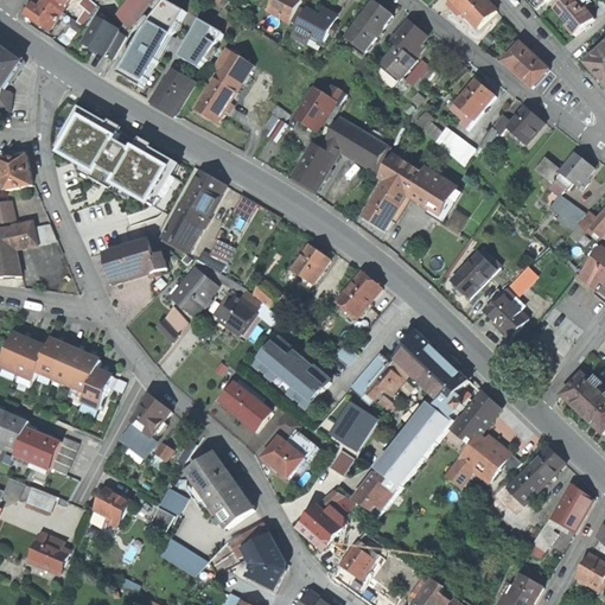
[(26,14),(49,31),(62,11),(46,0),(42,0),(38,6),(33,4),(26,14)]
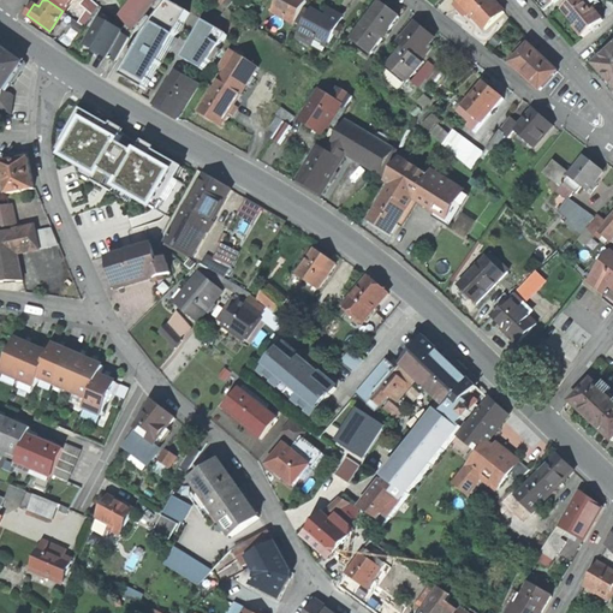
[(47,0),(63,11),(70,0),(47,0)]
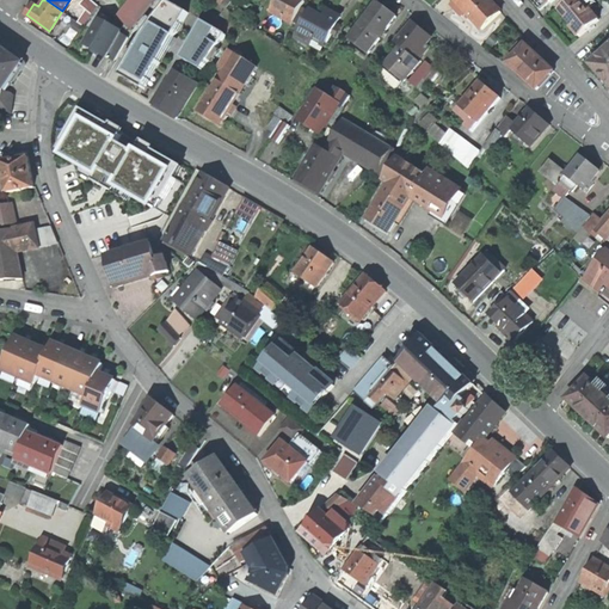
[(82,0),(92,11),(100,5),(96,0),(82,0)]
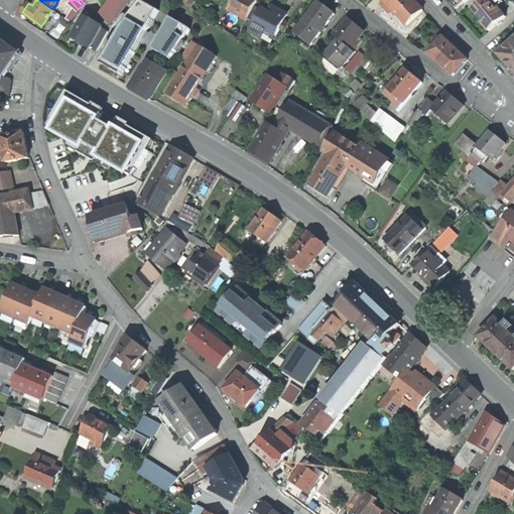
[(106,54),(103,59),(123,71),(157,9),(141,0),(134,0),(131,7),(134,9),(130,16),(126,13),(118,23),(121,25),(112,41),(108,39),(101,52),(106,54)]
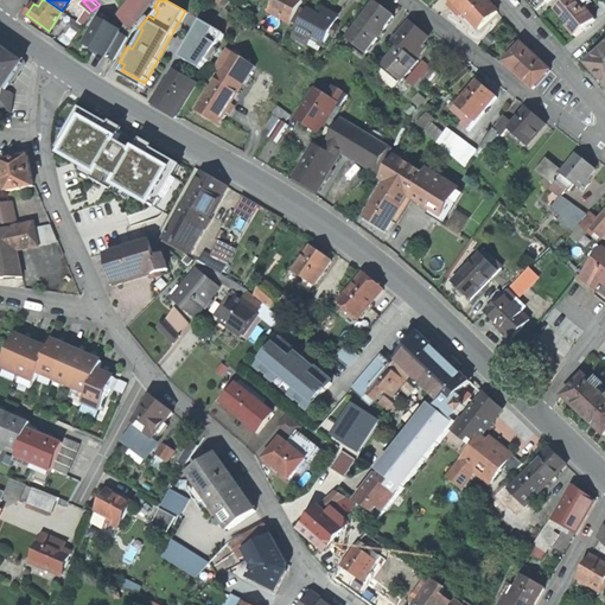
[(272,0),(267,10),(290,21),(295,11),(301,0),(272,0)]
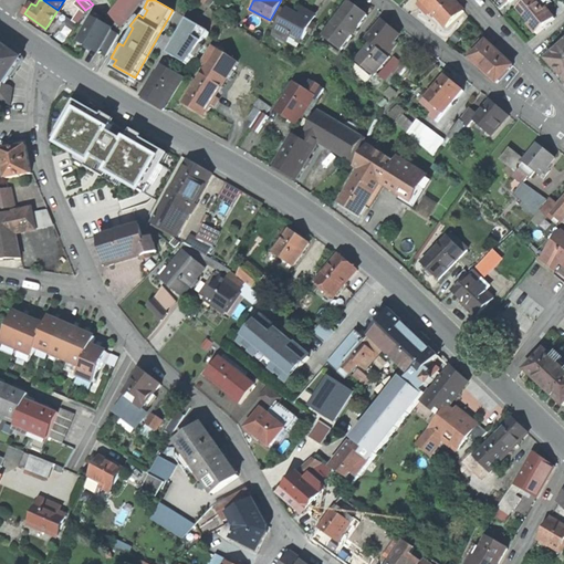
[(341,49),(356,29),(355,28),(366,14),(348,0),(322,34),(341,49)]
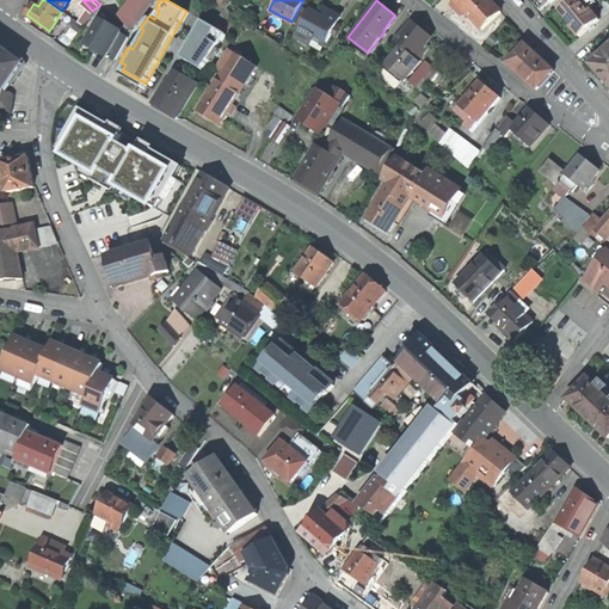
[(454,0),(463,10),(474,0),(454,0)]
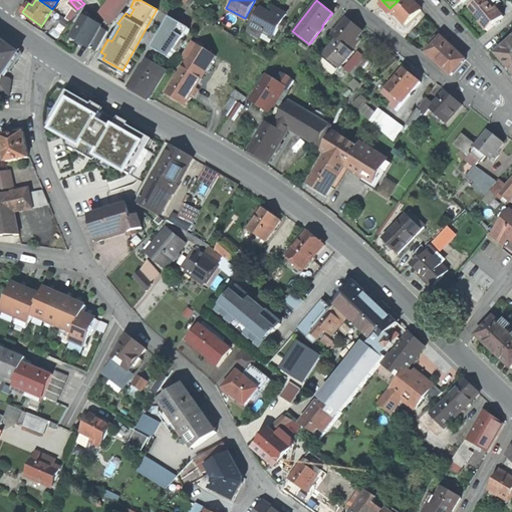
[(420,9),(411,0),(399,0),(390,8),(404,23),(420,9)]
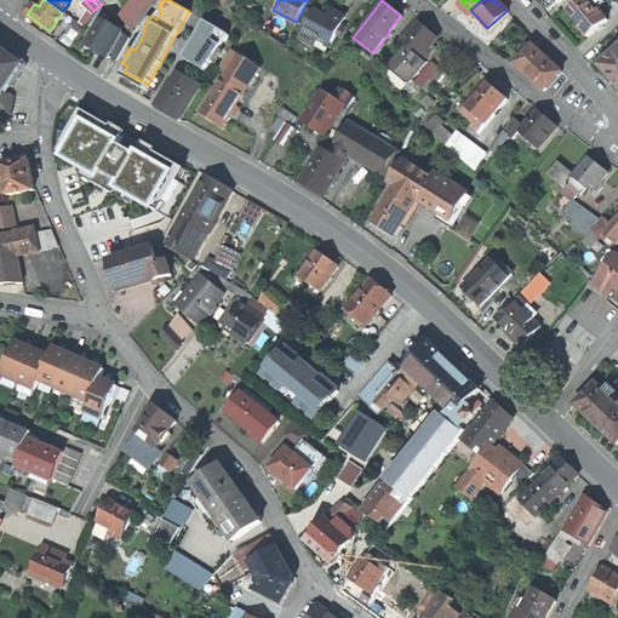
[(576,0),(567,9),(581,24),(578,26),(587,35),(606,18),(590,0),(576,0)]
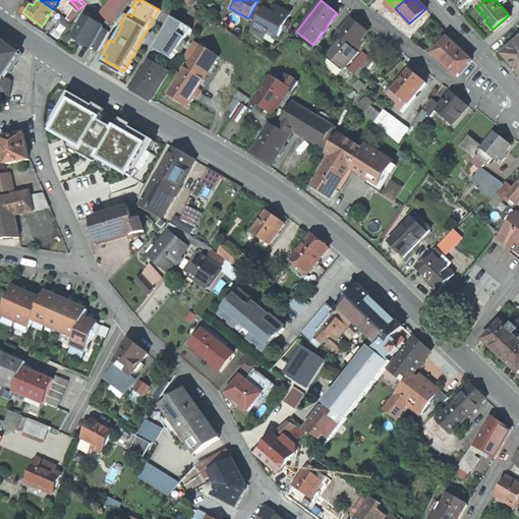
[(274,13),(263,7),(260,12),(255,20),(250,30),(264,38),(268,30),(277,35),(282,26),(281,26),(288,13),(278,7),(274,13)]
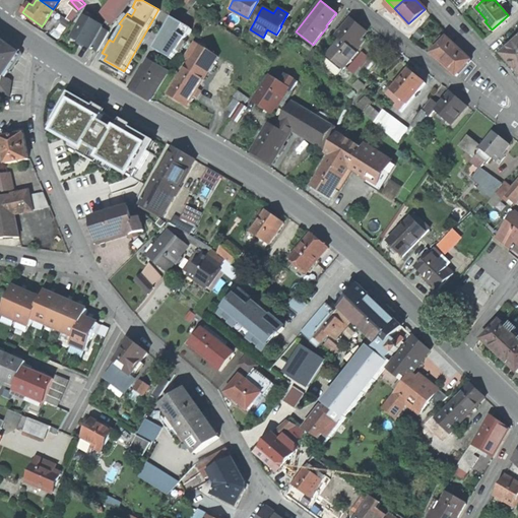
[(104,9),(101,14),(111,22),(115,16),(104,9)]
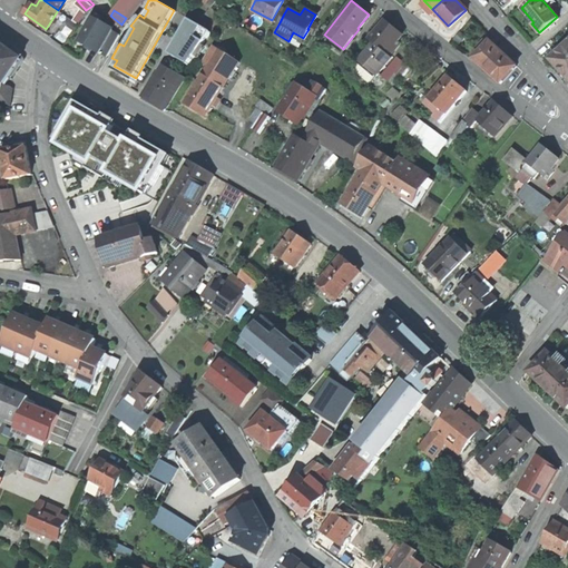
[(280,22),(284,13),(277,10),(272,20),(280,22)]
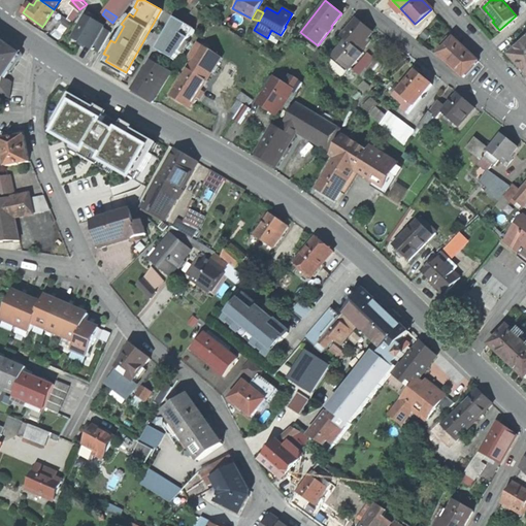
[(59,15),(56,21),(66,28),(70,23),(59,15)]
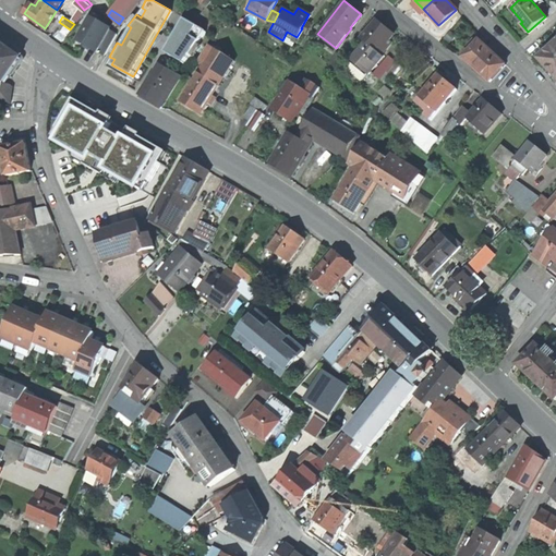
[(185,16),(165,53),(184,64),(205,27),(185,16)]
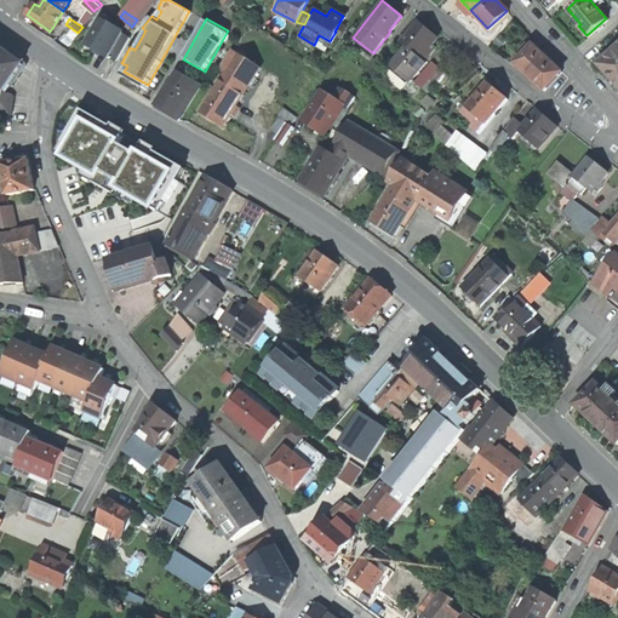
[(121,32),(101,19),(96,27),(92,28),(89,34),(91,35),(86,44),(107,56),(116,39),(120,33),(121,32)]
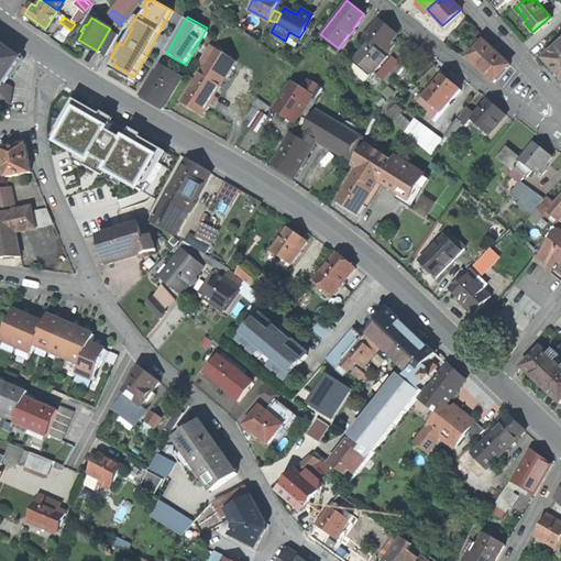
[(371,73),(385,56),(383,55),(388,50),(385,46),(395,35),(378,21),(363,39),(367,42),(354,58),(371,73)]
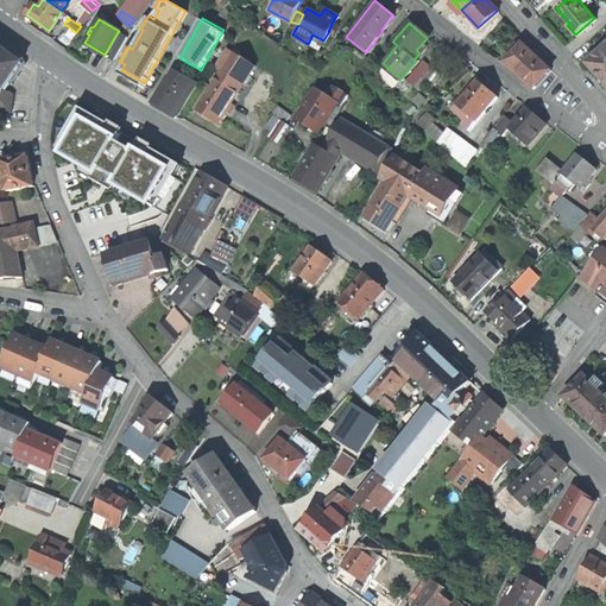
[(126,37),(118,32),(114,38),(121,43),(126,37)]
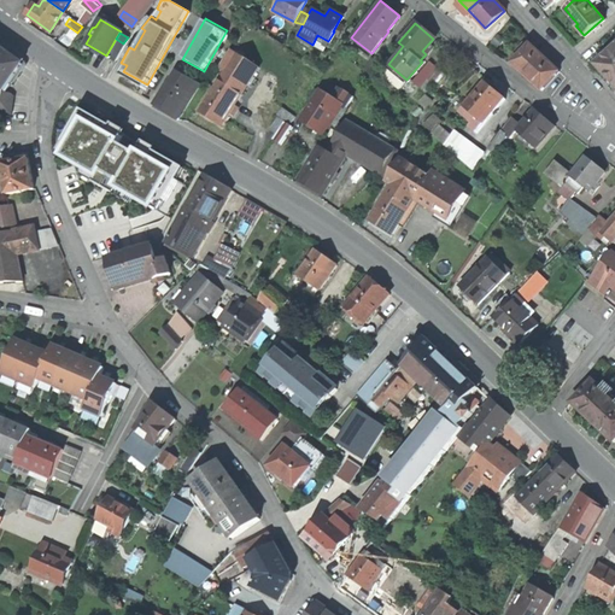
[(115,60),(123,44),(116,39),(106,56),(115,60)]
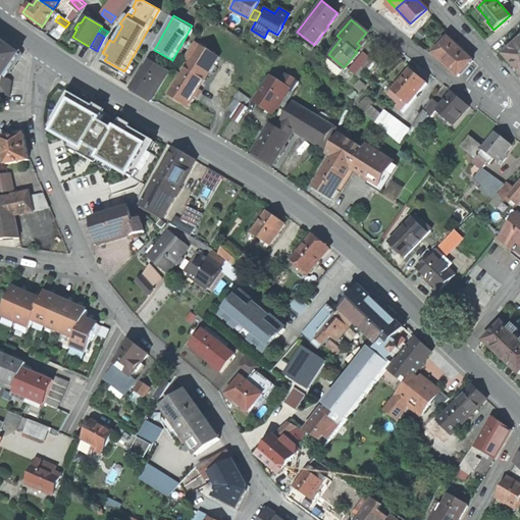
[(519,36),(502,53),(519,72),(519,36)]
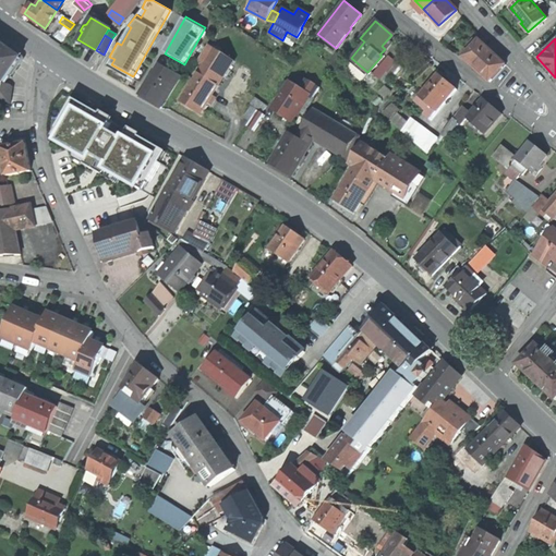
[(504,63),(476,39),(463,55),(491,79),(504,63)]
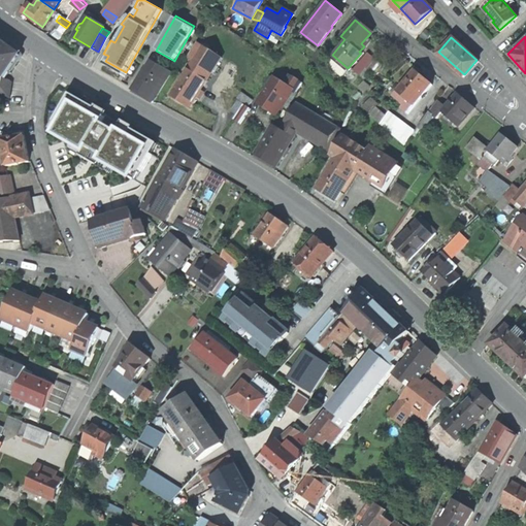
[(0,74),(3,76),(19,55),(0,41),(0,74)]
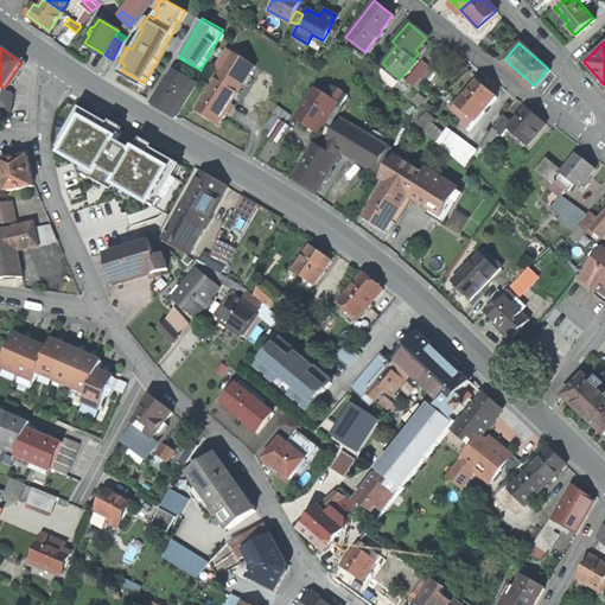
[(215,77),(236,91),(253,64),(225,48),(214,65),(220,69),(215,77)]
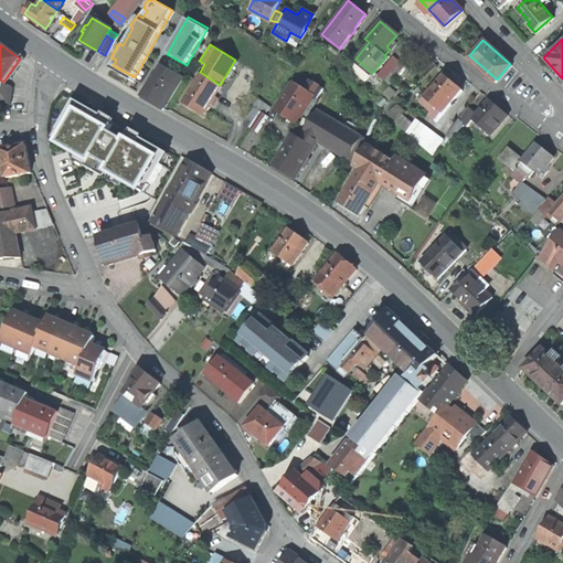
[(340,49),(330,62),(338,67),(347,54),(340,49)]
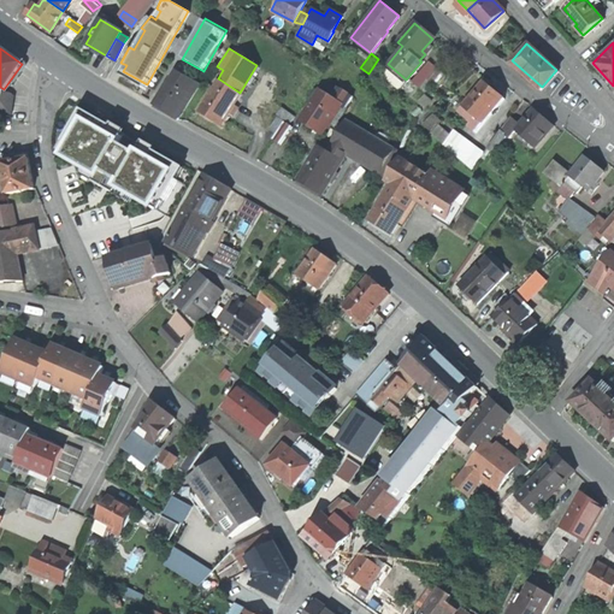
[(411,81),(417,86),(425,77),(435,65),(429,60),(411,81)]
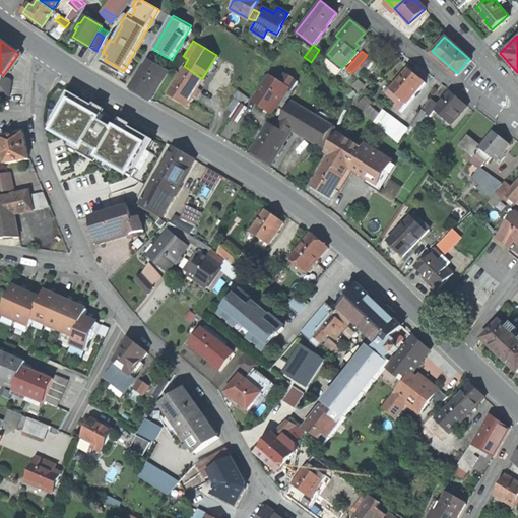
[(367,55),(359,65),(364,69),(366,67),(371,61),(372,60),(367,55)]
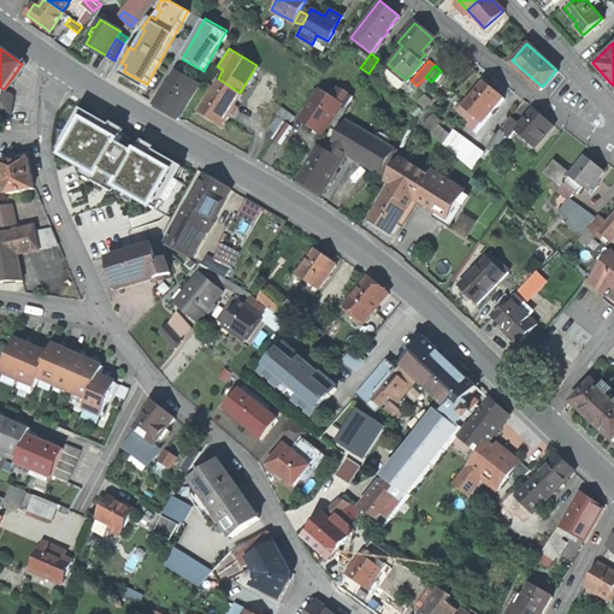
[(188,100),(198,84),(175,70),(154,105),(177,118),(186,104),(189,106),(192,101),(188,100)]
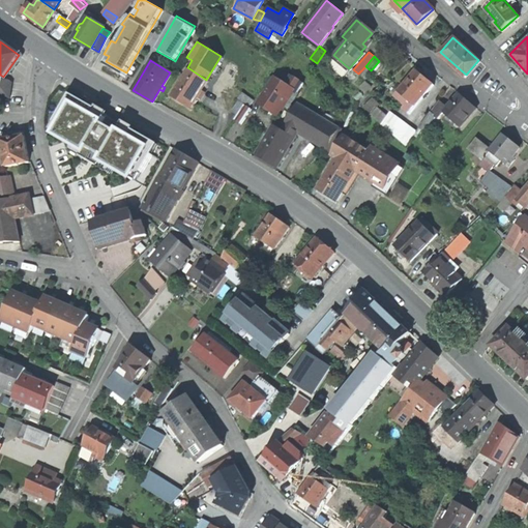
[(382,65),(378,62),(373,68),(377,72),(382,65)]
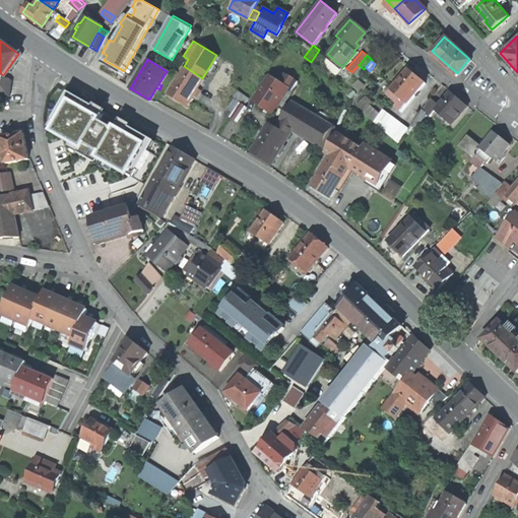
[(364,69),(359,65),(351,72),(358,77),(364,69)]
